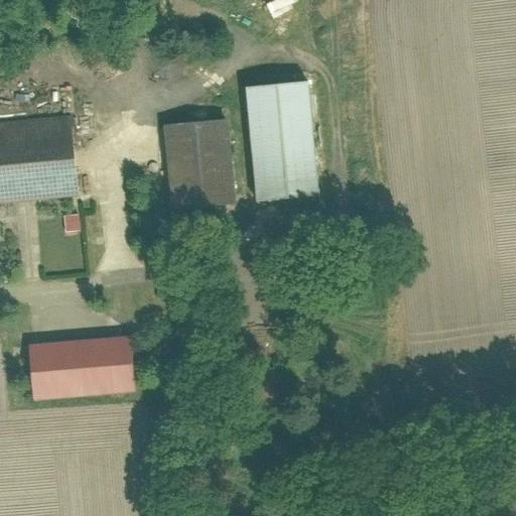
[(298,0),(270,0),(264,3),(269,16),(300,3),(298,0)]
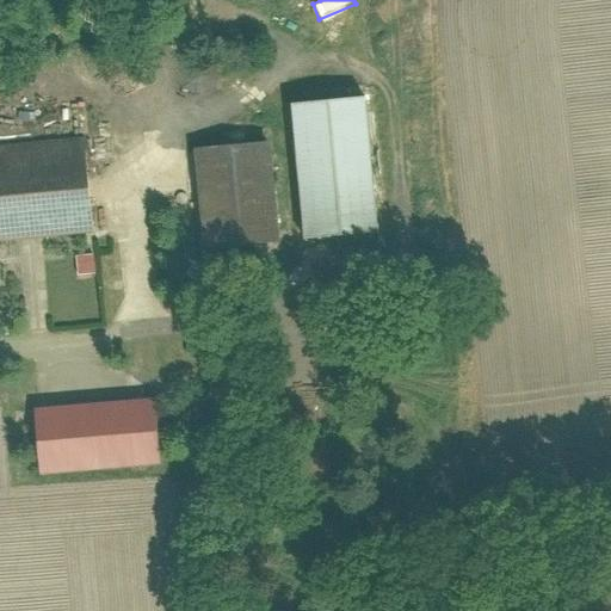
[(370,96),(290,103),(303,245),(383,238),(370,96)]
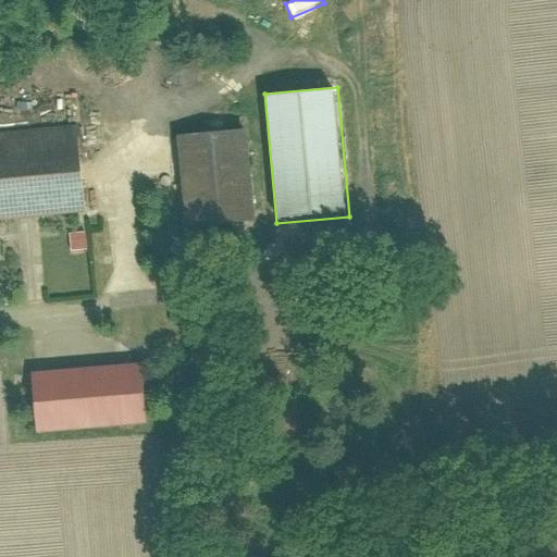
[(0,220),(87,215),(82,123),(0,127),(0,220)]
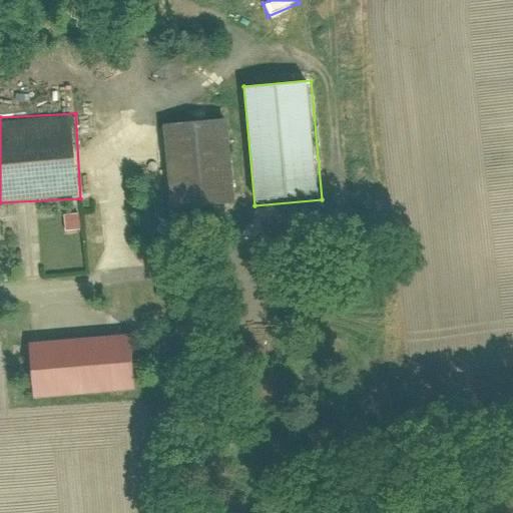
[(229,118),(163,121),(167,202),(233,199),(229,118)]
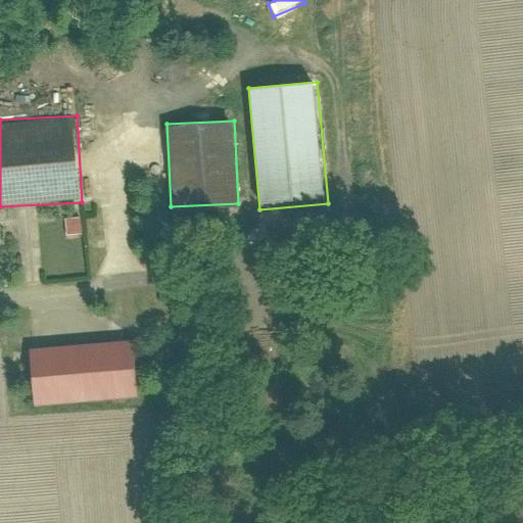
[(129,340),(24,344),(27,407),(132,402),(129,340)]
